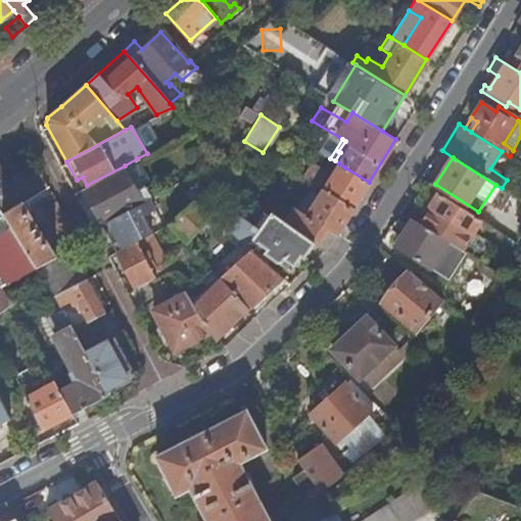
[(143,187),(144,186),(146,185),(147,182),(147,179),(147,177),(137,158),(125,166),(127,170),(124,172),(135,191),(143,187)]
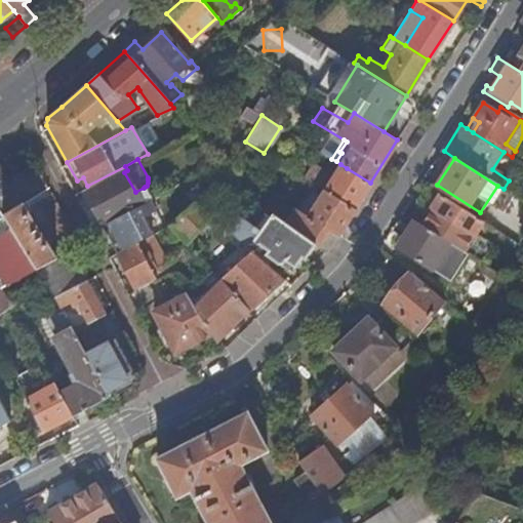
[(0,211),(2,214),(22,203),(47,188),(35,164),(19,173),(30,190),(17,197),(8,180),(0,167),(0,211)]
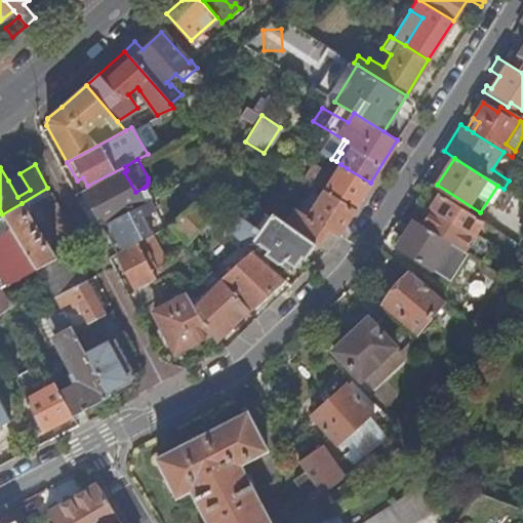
[(354,208),(370,183),(347,168),(340,164),(324,191),(354,208)]
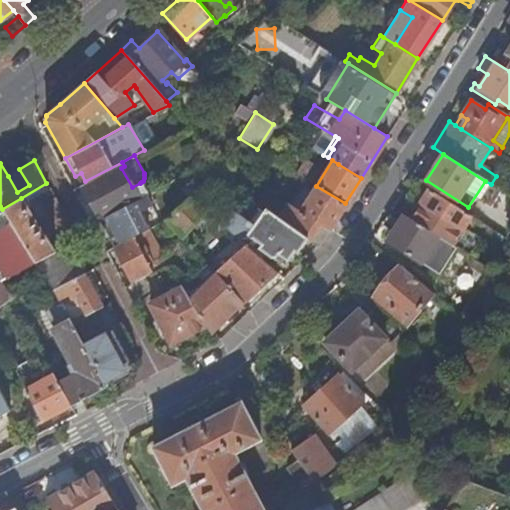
[(96,210),(100,218),(133,201),(145,195),(147,194),(141,182),(140,183),(132,187),(121,168),(124,166),(122,162),(85,181),(80,184),(94,211),(96,210)]
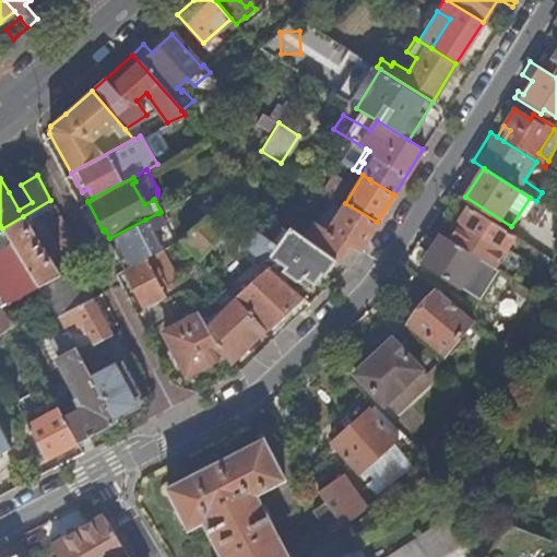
[(21,185),(9,192),(19,210),(32,202),(21,185)]
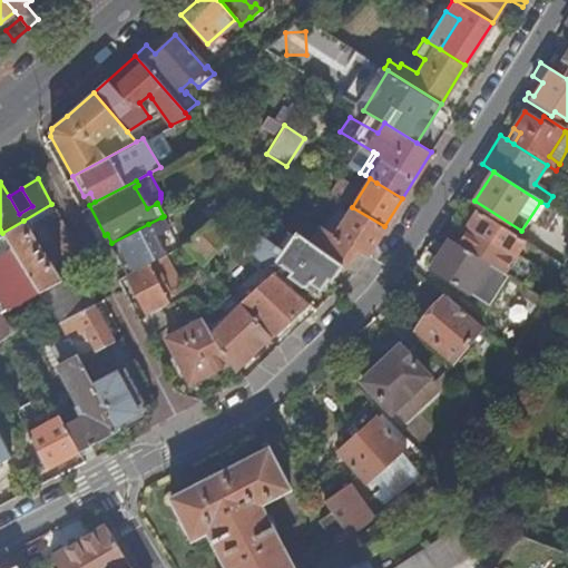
[(356,251),(365,255),(384,226),(352,207),(335,234),(321,225),(310,242),(342,264),(345,266),(356,251)]
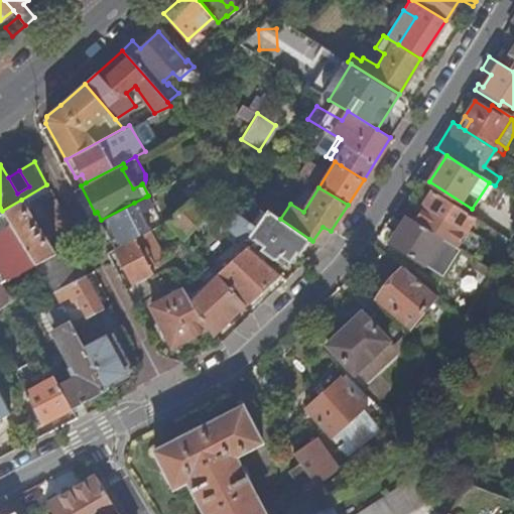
[(474,217),(433,190),(414,220),(455,246),(474,217)]
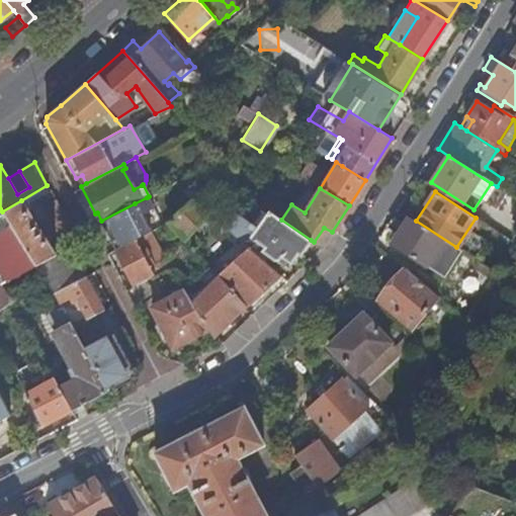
[(135,203),(140,213),(153,207),(147,197),(135,203)]
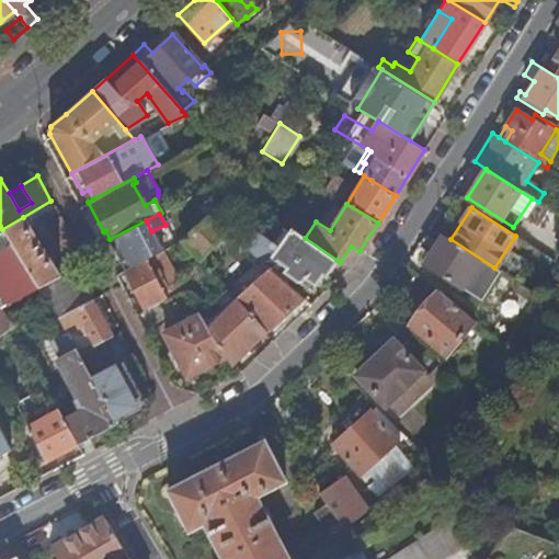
[(180,241),(198,260),(207,271),(217,262),(206,251),(220,236),(225,238),(229,235),(206,215),(180,241)]
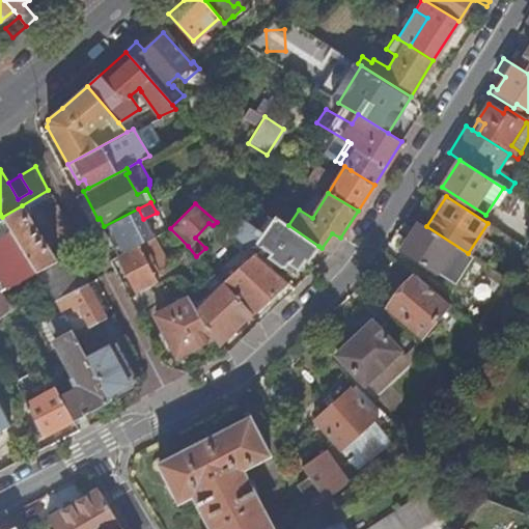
[(62,251),(77,244),(65,223),(56,204),(45,211),(61,242),(58,244),(62,251)]
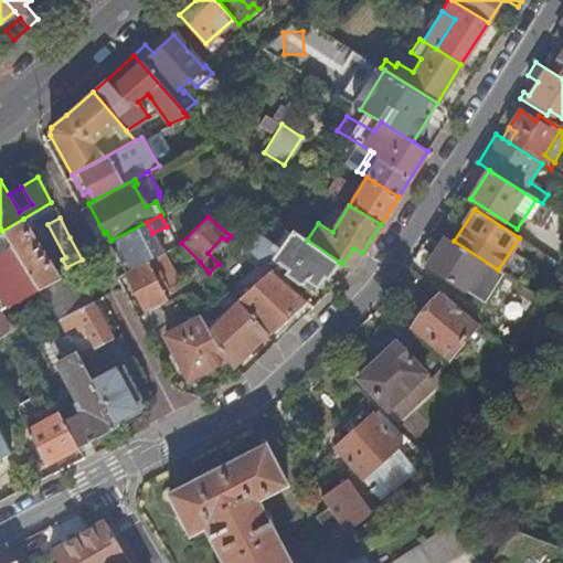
[(23,219),(2,231),(30,276),(38,289),(42,287),(60,278),(23,219)]
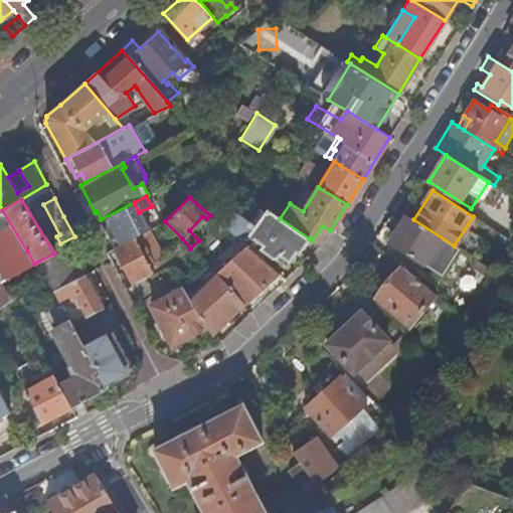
[(134,202),(101,219),(115,247),(148,230),(148,229),(139,212),(134,202)]
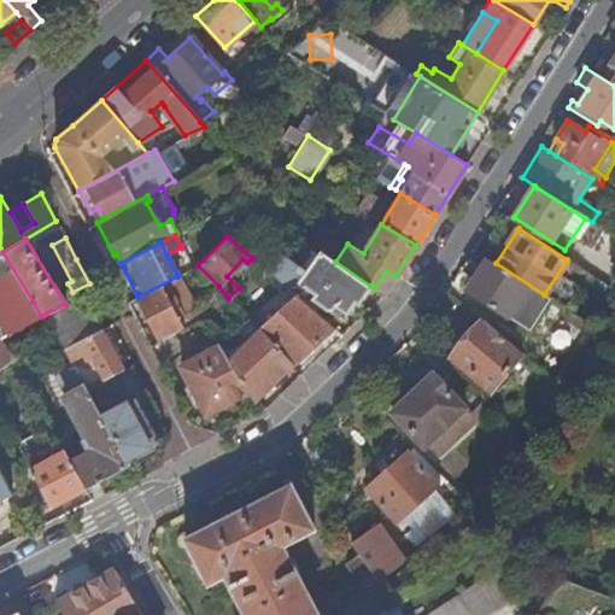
[(3,252),(0,249),(0,370),(16,359),(1,338),(7,334),(0,323),(0,318),(33,302),(3,252)]
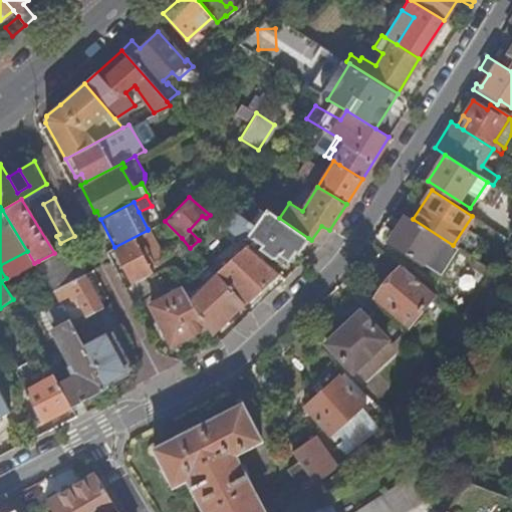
[(308,238),(279,218),(266,209),(253,227),(232,210),(220,224),(245,245),(261,259),(267,253),(274,258),(277,254),(287,261),(295,250),(297,252),(308,238)]
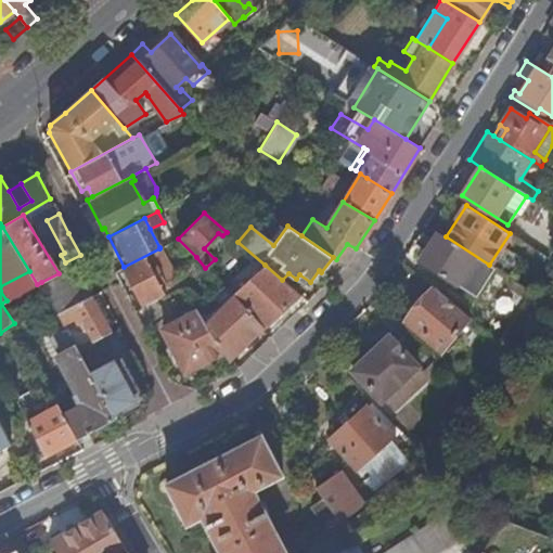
[(446,236),(437,232),(419,261),(472,295),(491,266),(489,265),(446,236)]
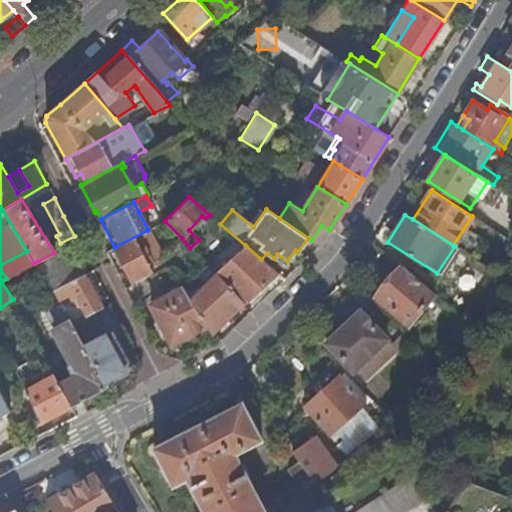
[(320,246),(329,230),(321,226),(311,240),(319,246),(320,246)]
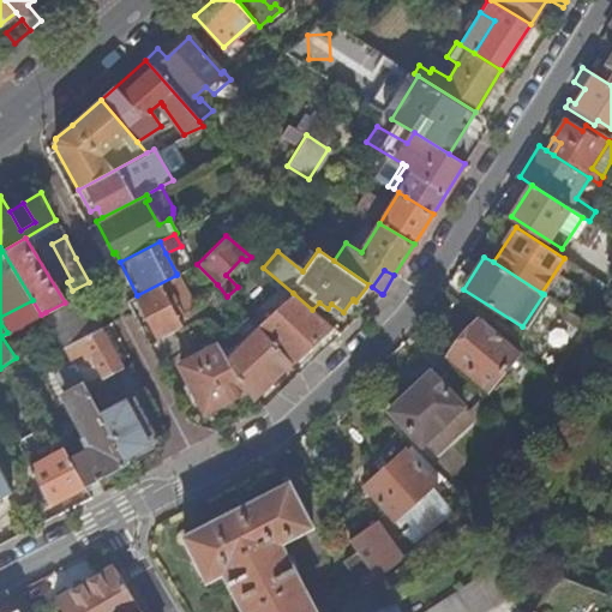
[(137,295),(160,337),(201,317),(201,316),(177,275),(137,295)]
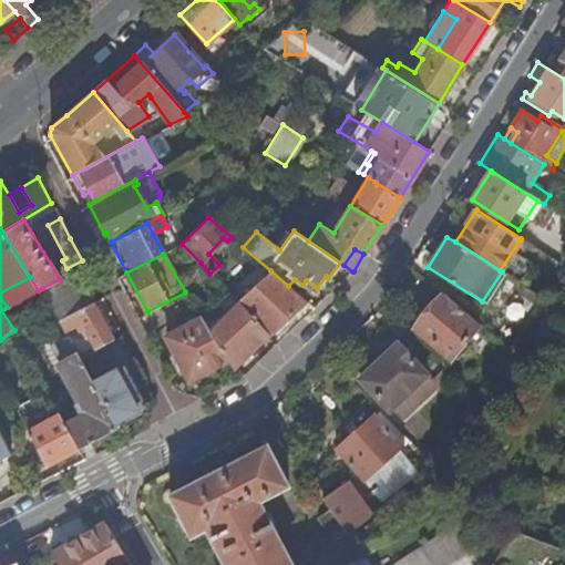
[(93,301),(76,270),(60,279),(42,288),(59,320),(93,301)]
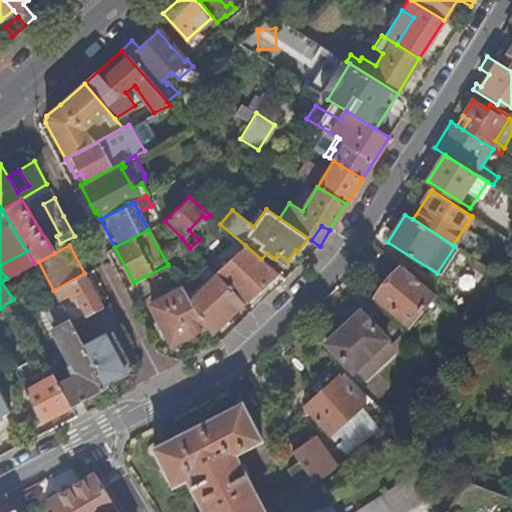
[(243,304),(277,273),(261,259),(245,245),(214,273),(215,275),(243,304)]
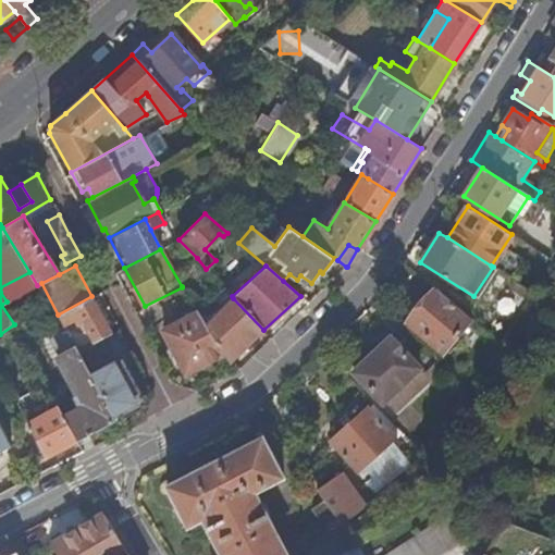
[(229,304),(233,298),(232,296),(223,287),(213,297),(220,304),(224,299),(229,304)]
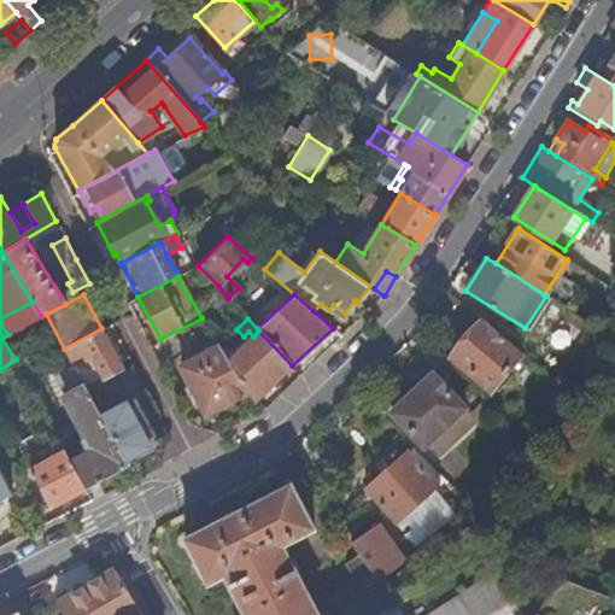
[(520,351),(481,320),(450,356),(488,388),(520,351)]
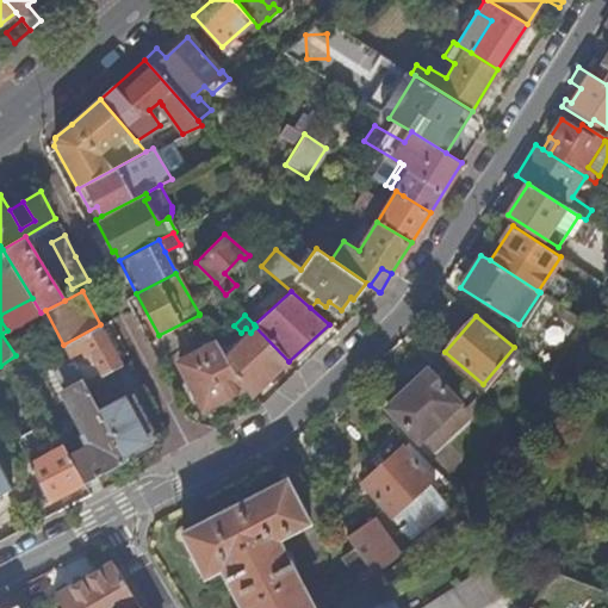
[(111,337),(104,323),(100,324),(63,345),(73,360),(91,352),(103,373),(119,365),(116,359),(121,357),(113,342),(111,337)]
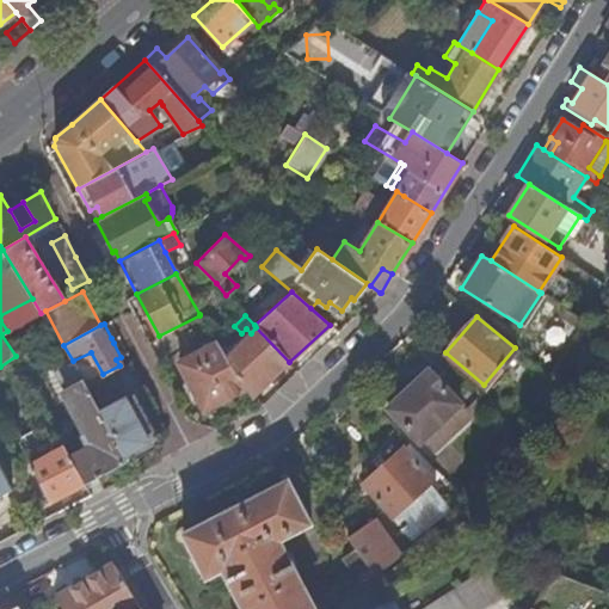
[(252,398),(289,362),(256,327),(251,333),(246,328),(241,333),(226,350),(229,355),(226,357),(245,387),(252,398)]
